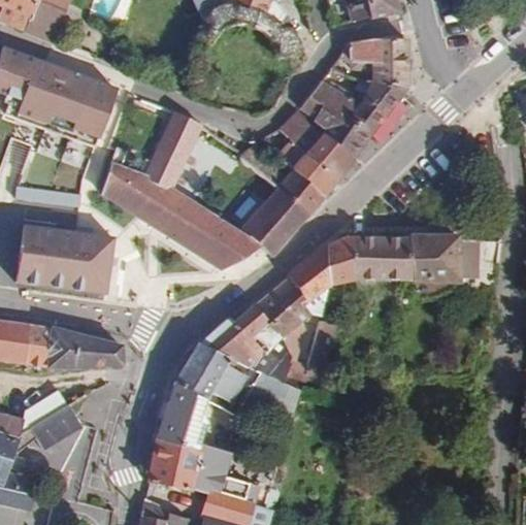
[(27,28),(39,0),(0,0),(17,7),(11,22),(27,28)]
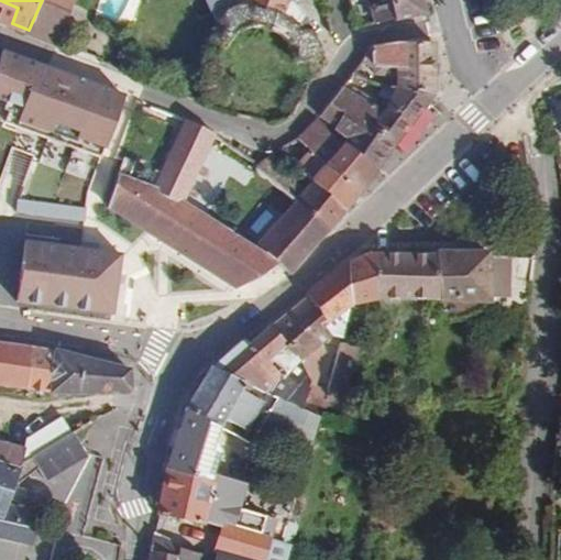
[(42,0),(29,30),(58,42),(75,0),(42,0)]
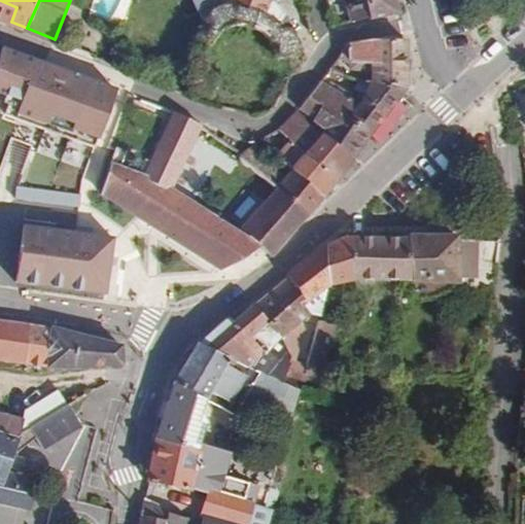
[(196,0),(202,11),(224,21),(255,26),(270,37),(277,55),(304,47),(295,31),(289,21),(290,20),(286,12),(274,0),(196,0)]
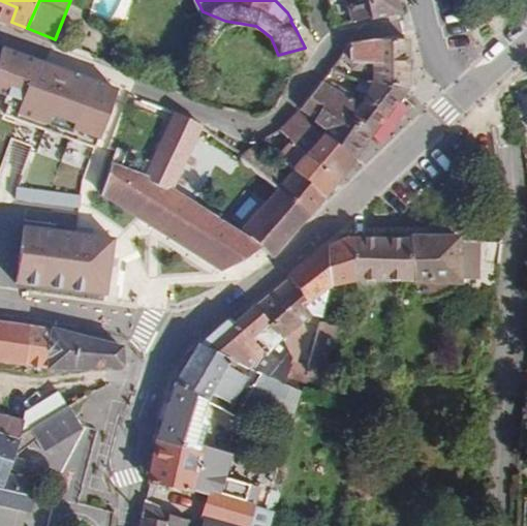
[(350,0),(355,19),(372,14),(373,17),(402,10),(399,0),(350,0)]
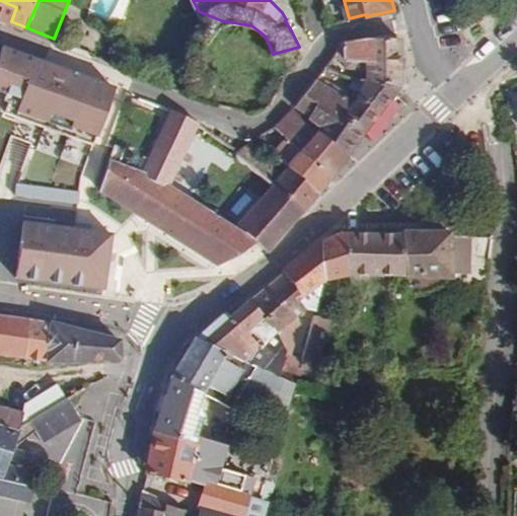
[(369,78),(401,85),(401,37),(368,35),(345,39),(335,54),(344,60),(346,60),(348,64),(369,69),(369,78)]
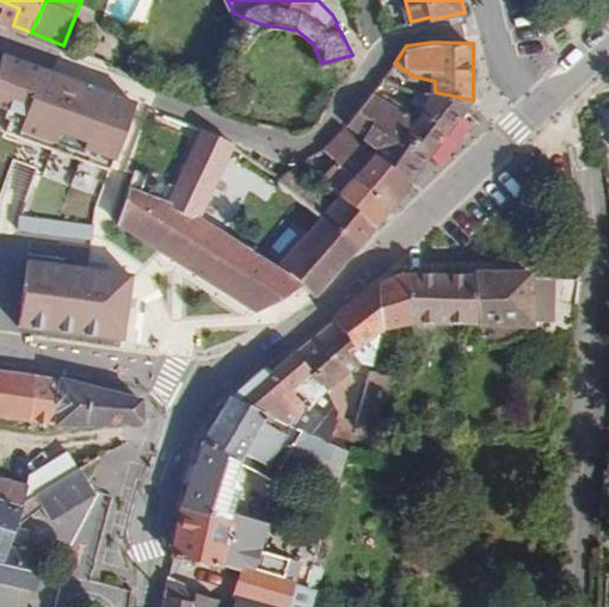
[(0,129),(16,135),(111,171),(136,103),(5,55),(0,69),(0,129)]
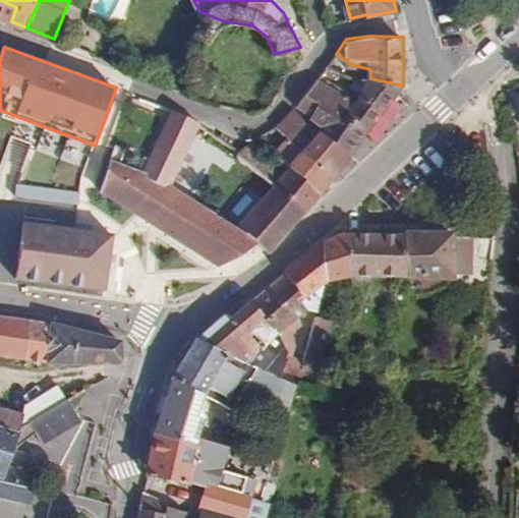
[(344,66),(335,60),(331,65),(343,72),(344,66)]
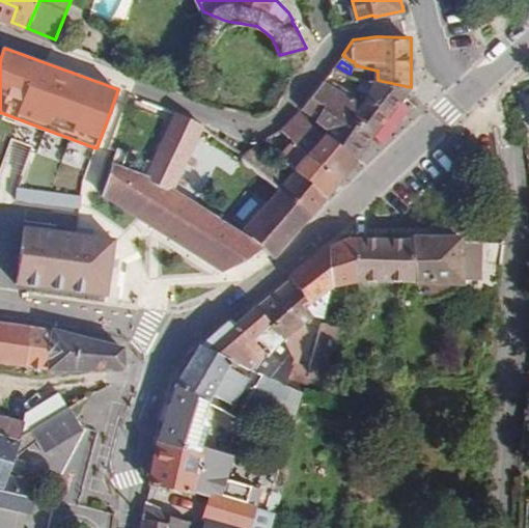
[(274,72),(262,95),(277,103),(288,80),(274,72)]
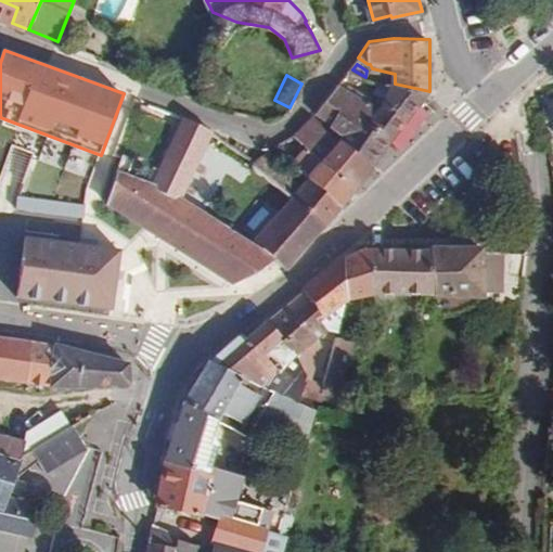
[(252,102),(264,108),(277,84),(265,78),(252,102)]
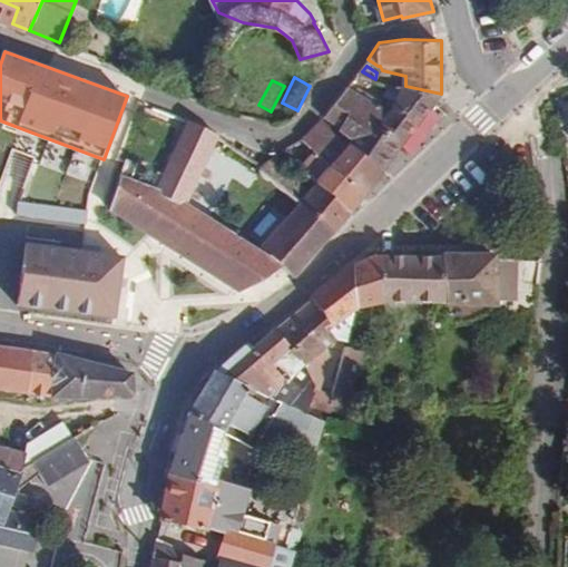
[(441,94),(405,86),(395,106),(349,85),(335,101),(402,144),(441,94)]
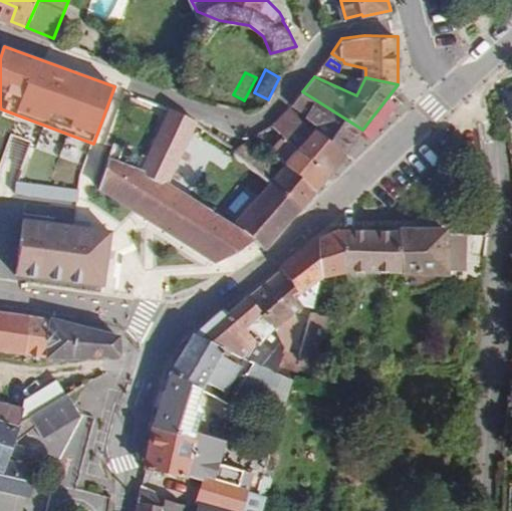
[(290,105),(344,152),(362,130),(302,91),(293,102),(308,112),(304,115),(298,109),(290,105)]
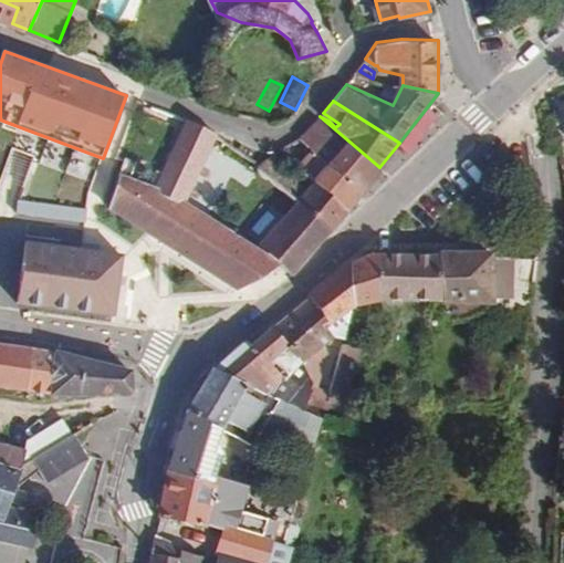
[(362,191),(379,167),(320,116),(315,122),(301,135),(362,191)]
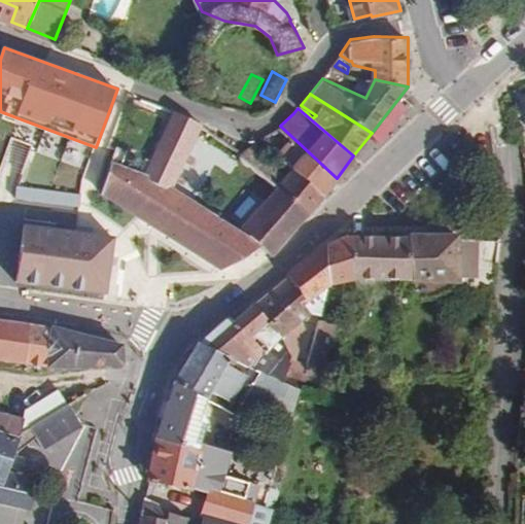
[(146,175),(173,186),(178,173),(202,123),(177,110),(153,160),(146,175)]
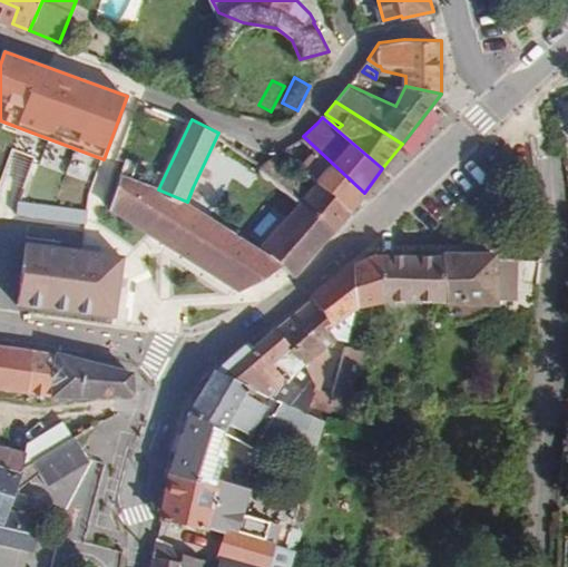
[(150,186),(158,189),(166,173),(158,169),(150,186)]
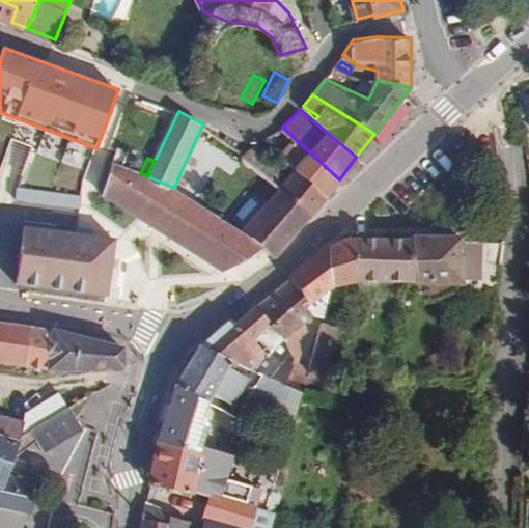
[(106,182),(101,197),(136,221),(197,262),(218,275),(245,267),(258,252),(212,215),(177,193),(113,165),(106,182)]
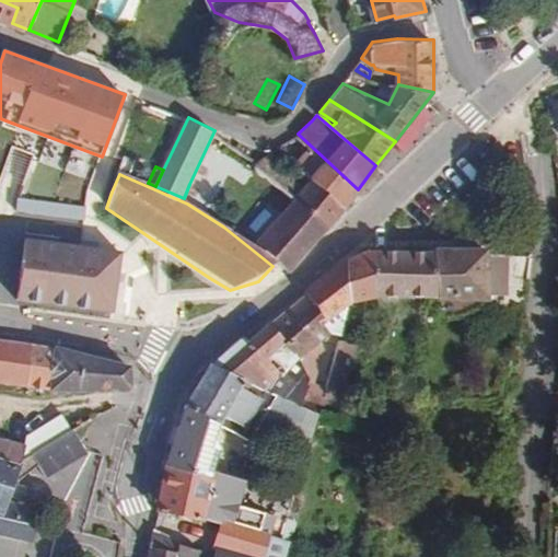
[(298,196),(286,211),(309,231),(281,262),(290,271),(328,227),(298,196)]
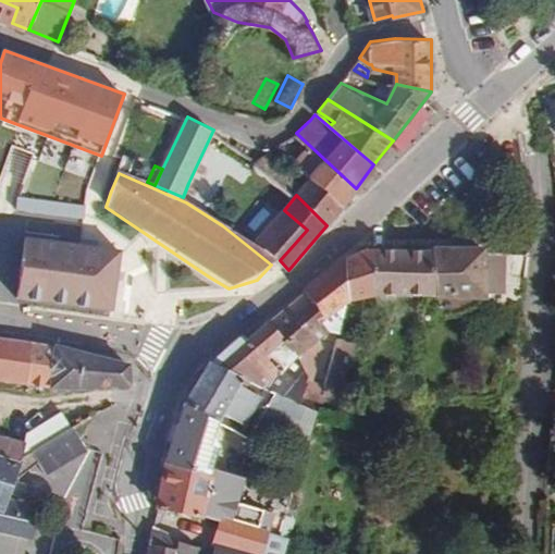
[(270,251),(275,257),(280,260),(307,230),(284,210),(282,211),(270,200),(246,228),(259,237),(257,239),(270,251)]
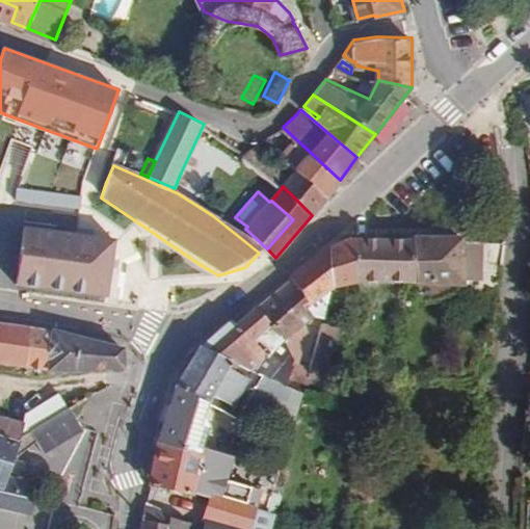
[(107,303),(121,241),(25,225),(14,289),(107,303)]
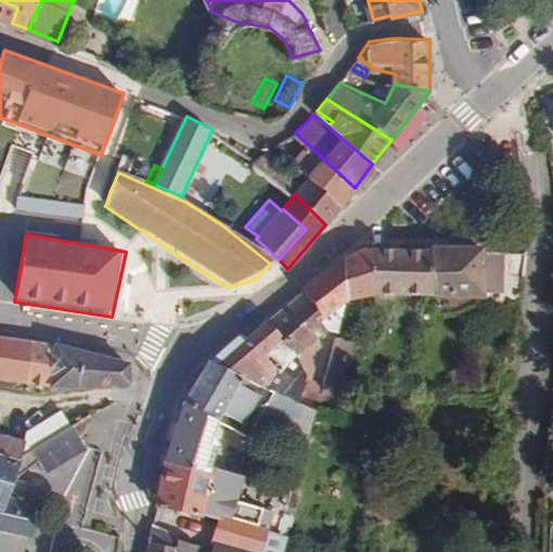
[(369,285),(365,294),(424,293),(435,293),(431,245),(367,246),(369,257),(369,285)]
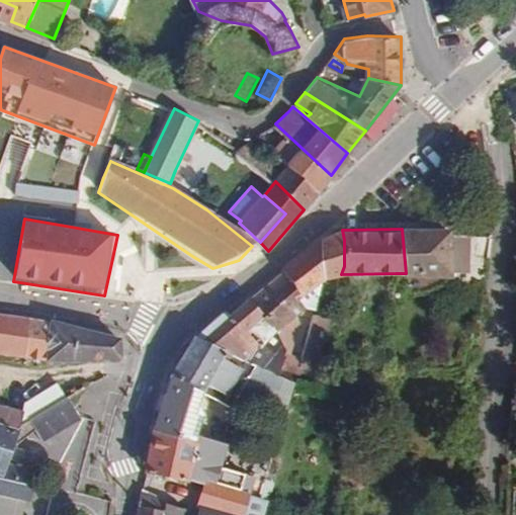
[(402,229),(406,273),(417,274),(417,279),(447,279),(447,268),(464,269),(464,233),(449,232),(449,229),(402,229)]
